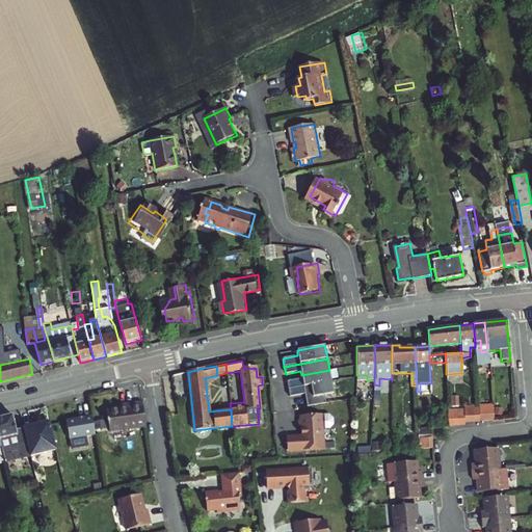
[(329,370),(301,375),(302,379),(287,381),(289,390),(331,381),(329,370)]
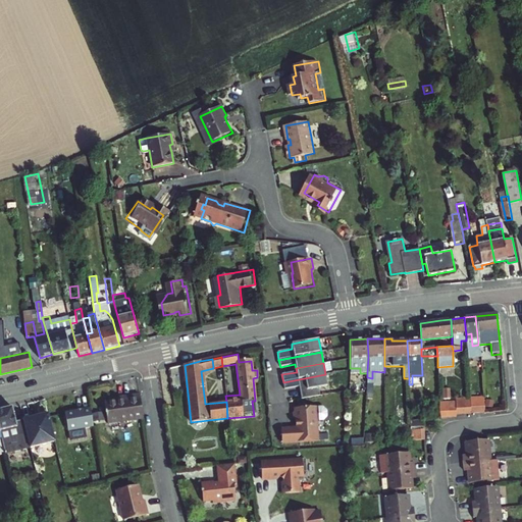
[(327,386),(325,374),(283,382),(284,389),(299,387),(302,399),(320,396),(319,387),(327,386)]
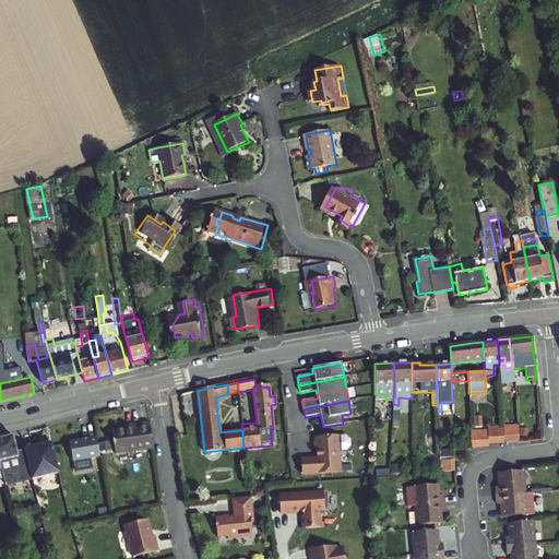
[(394,425),(403,424),(402,409),(393,409),(394,425)]
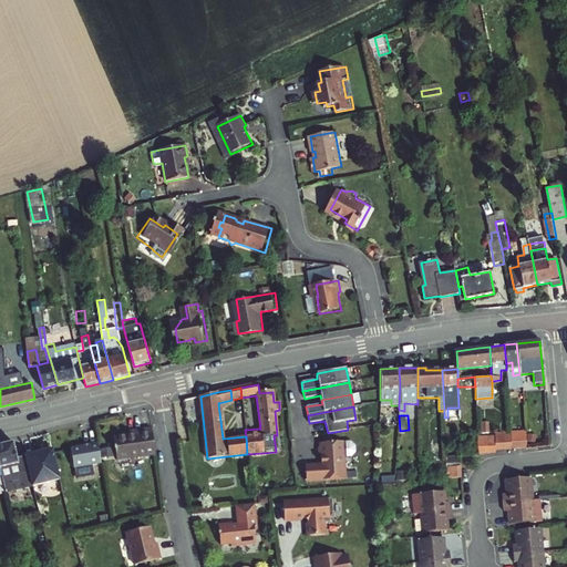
[(155,455),(152,429),(133,430),(133,434),(114,436),(117,460),(155,455)]
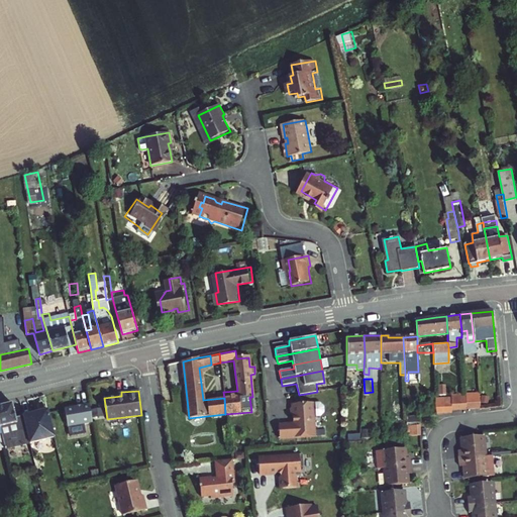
[(482,407),(480,393),(467,394),(469,409),(482,407)]
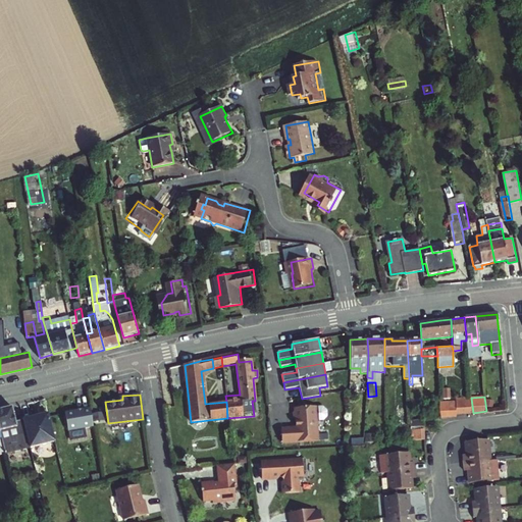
[(455,400),(456,415),(473,413),(471,398),(455,400)]
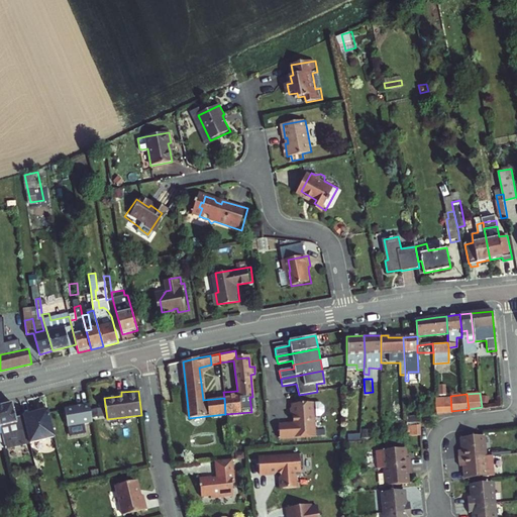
[(451,411),(450,396),(435,397),(436,412),(451,412),(451,411)]
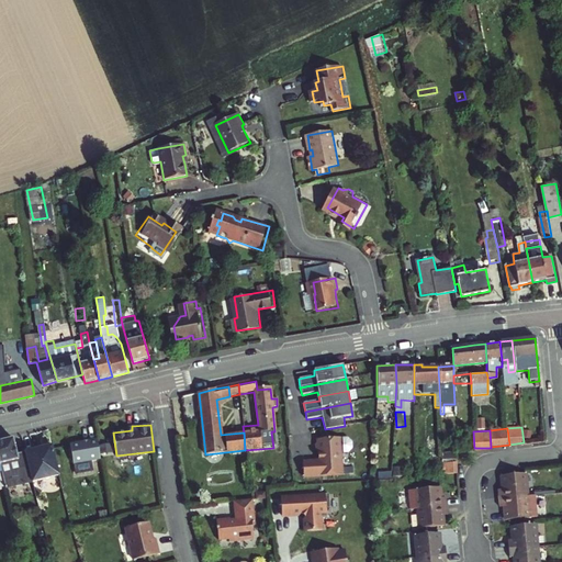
[(302,462),(303,478),(341,475),(340,453),(347,453),(351,448),(351,442),(346,438),(316,439),(316,442),(314,445),(314,450),(317,452),(317,461),(302,462)]
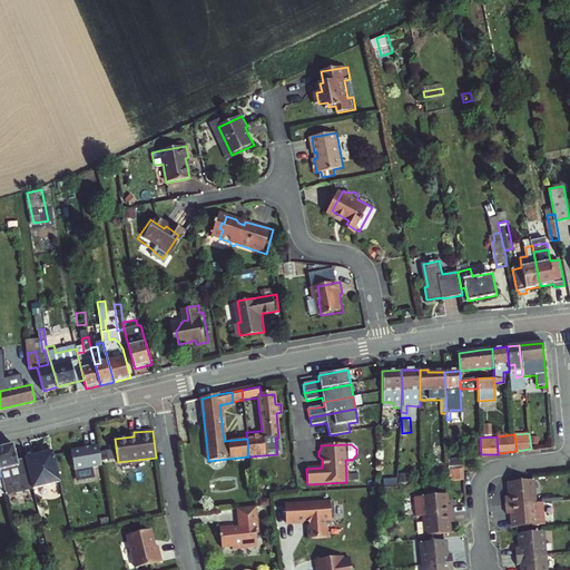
[(17,461),(13,445),(7,446),(0,448),(0,474),(0,475),(5,492),(31,484),(29,473),(25,459),(17,461)]
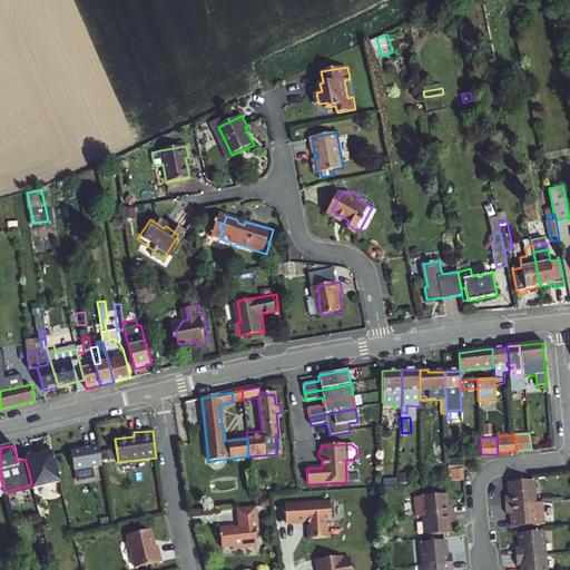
[(101,467),(98,445),(71,452),(77,473),(101,467)]
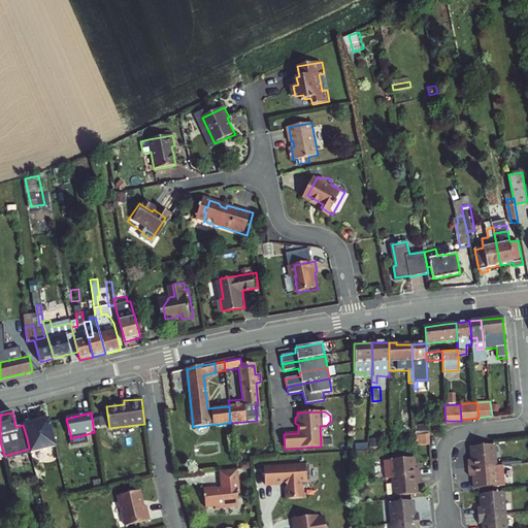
[(57,454),(48,419),(23,425),(27,438),(29,449),(30,453),(32,460),(57,454)]
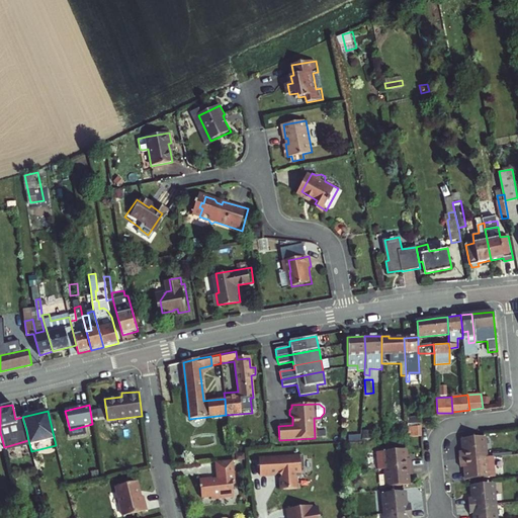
[(423,435),(422,424),(408,425),(408,437),(423,435)]
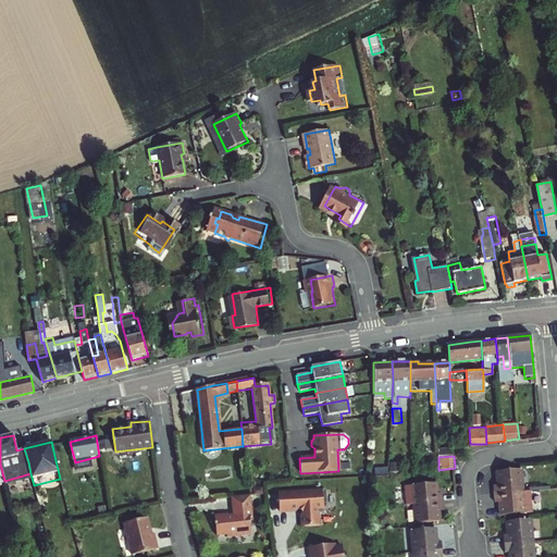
[(494,495),(522,492),(521,470),(497,473),(498,485),(493,486),(494,495)]
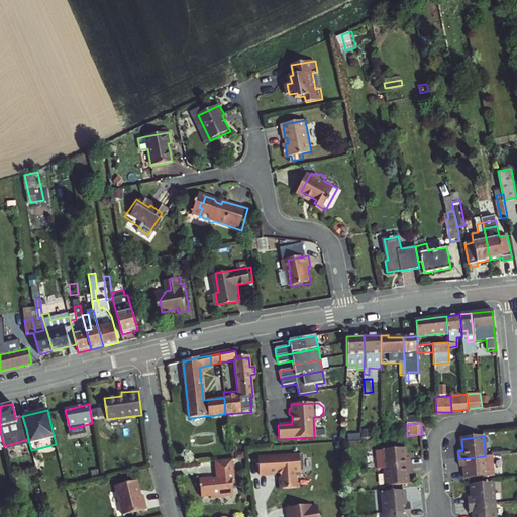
[(383,468),(409,466),(408,458),(404,458),(403,448),(382,451),(383,468)]
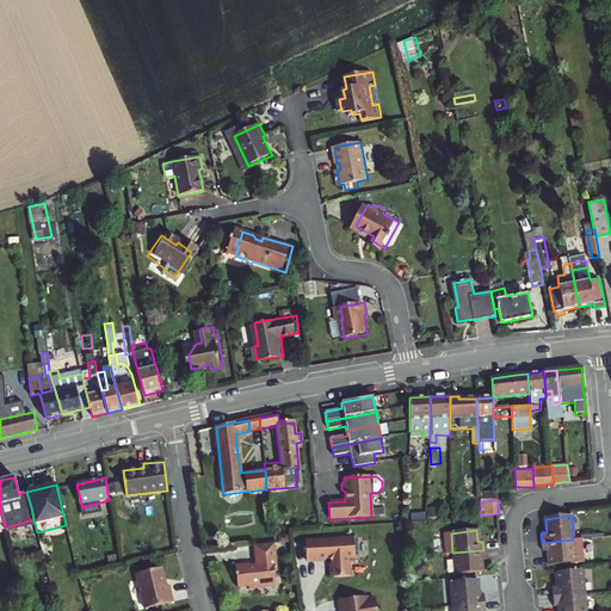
[(357,553),(356,538),(335,539),(335,541),(304,543),(306,562),(323,561),(323,559),(327,559),(331,563),(329,566),(329,574),(333,578),(350,576),(347,561),(355,556),(353,553),(357,553)]
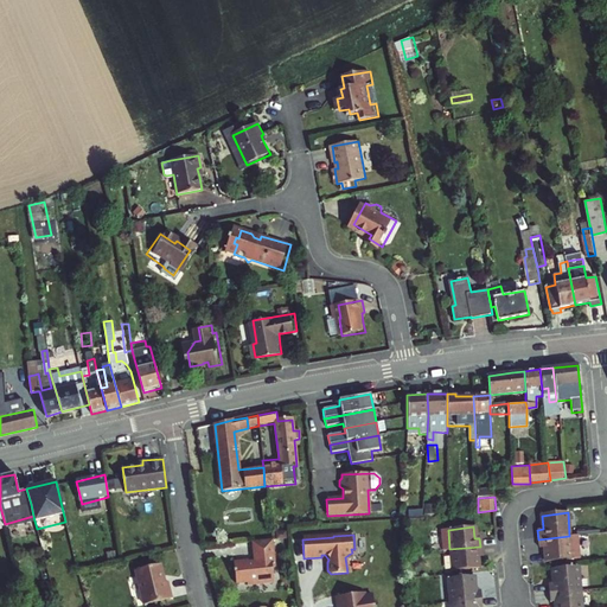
[(569,536),(538,540),(540,548),(544,548),(545,562),(572,560),(569,536)]
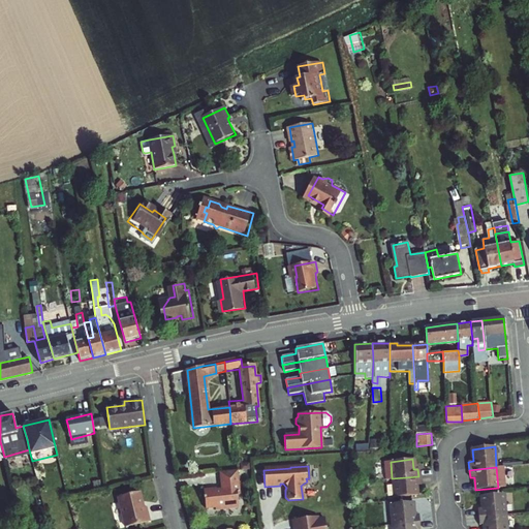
[(239,495),(236,470),(218,472),(220,490),(215,490),(215,489),(201,490),(204,508),(214,507),(214,510),(238,508),(236,495),(239,495)]
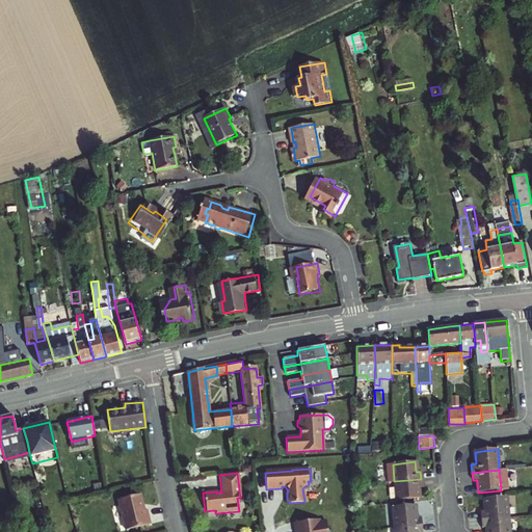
[(421,479),(394,481),(396,499),(418,498),(417,486),(421,486),(421,479)]
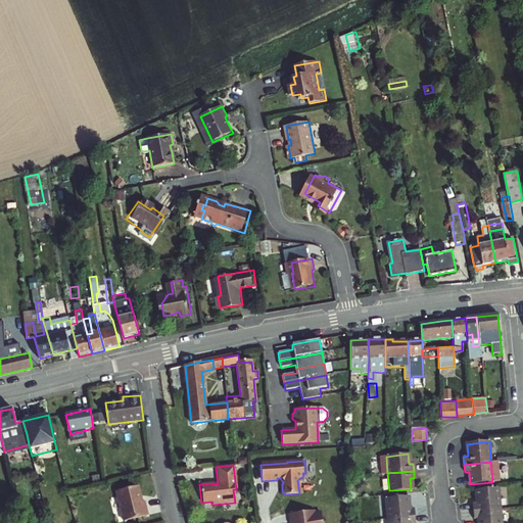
[(137,485),(114,490),(122,520),(146,514),(142,500),(139,501),(138,495),(139,494),(137,485)]
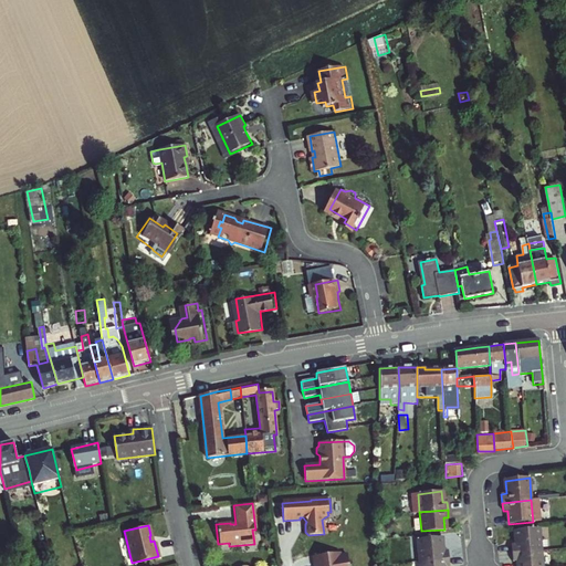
[(512,553),(541,551),(538,530),(515,532),(516,544),(511,545),(512,553)]
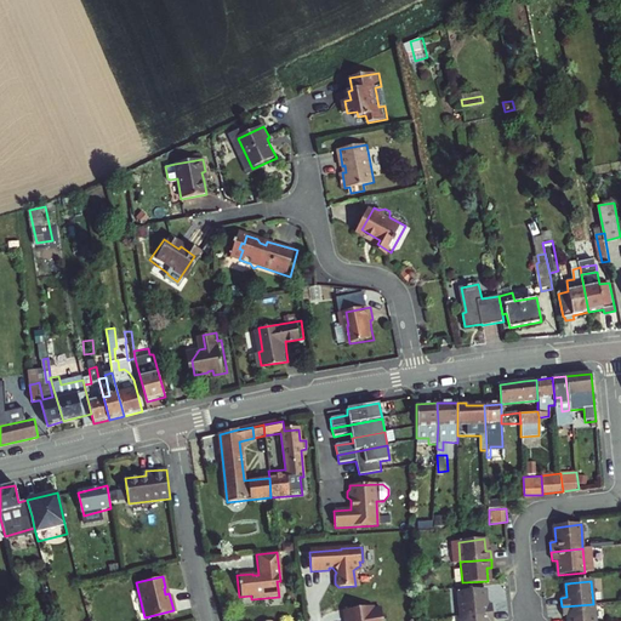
[(459,615),(490,613),(490,603),(484,604),(483,590),(456,592),(459,615)]
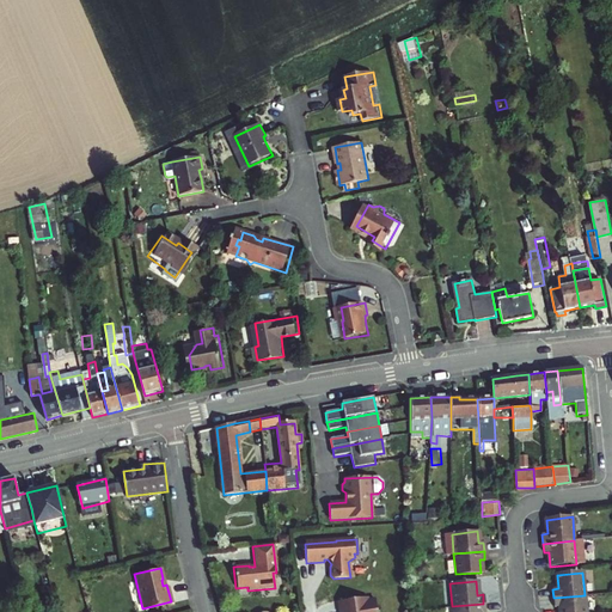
[(560,606),(560,611),(586,611),(585,595),(554,598),(555,607),(560,606)]
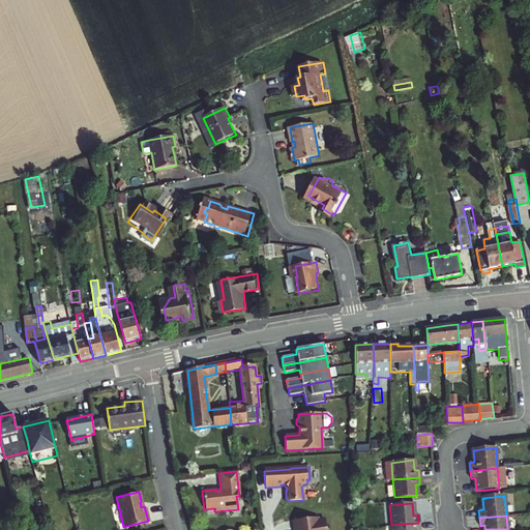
[(292,522),(293,529),(326,529),(325,520),(315,522),(315,519),(292,522)]
